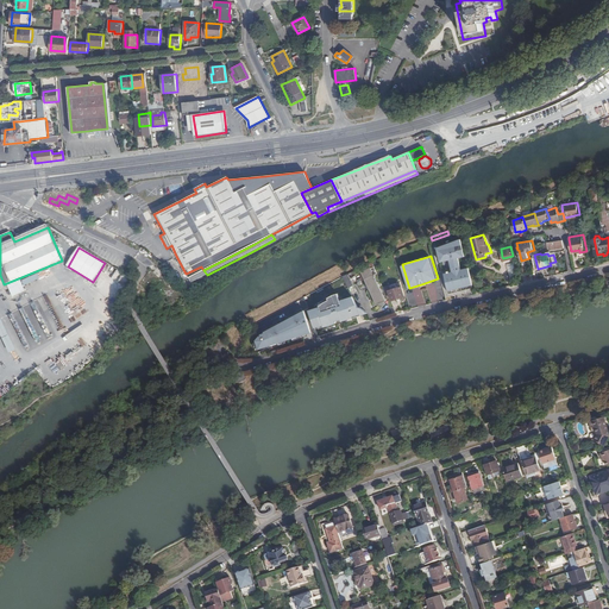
[(518,277),(514,261),(506,263),(509,278),(518,277)]
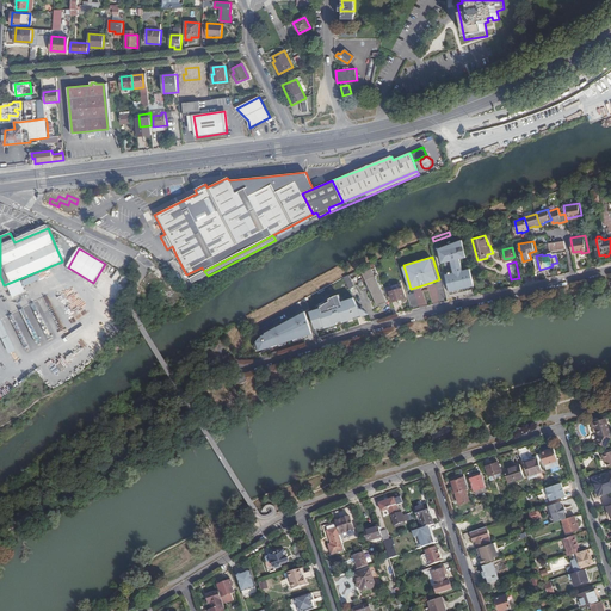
[(376,275),(374,266),(371,267),(364,271),(368,279),(378,306),(388,302),(376,275)]
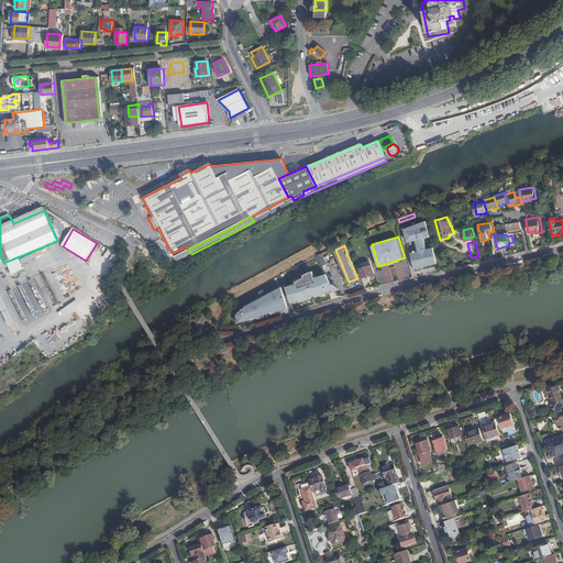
[(186,246),(172,253),(174,257),(188,250),(186,246)]
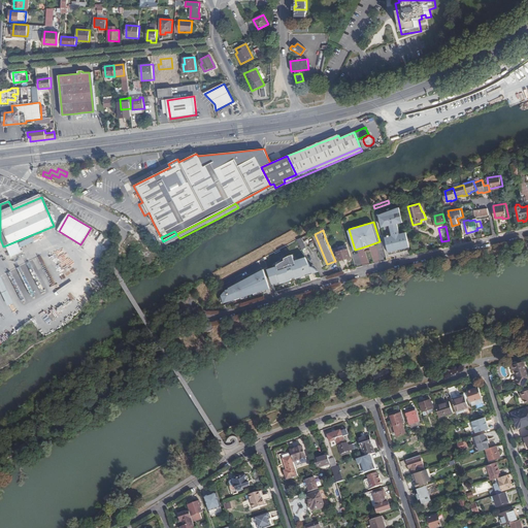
[(179,238),(176,234),(163,241),(166,245),(179,238)]
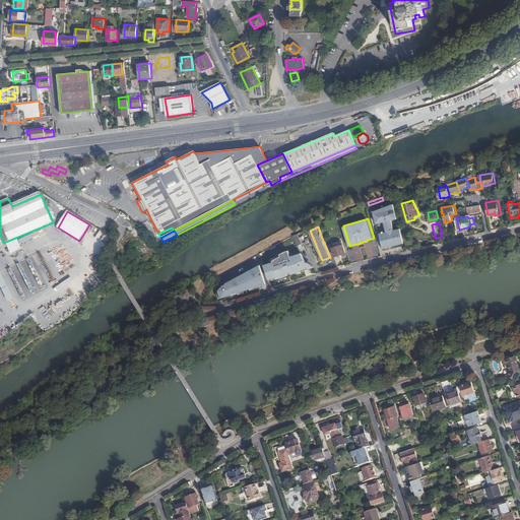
[(304,243),(299,233),(295,236),(300,245),(304,243)]
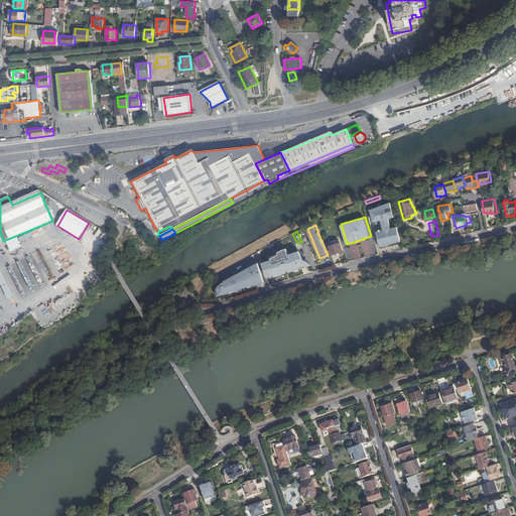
[(402,243),(400,233),(379,238),(381,248),(402,243)]
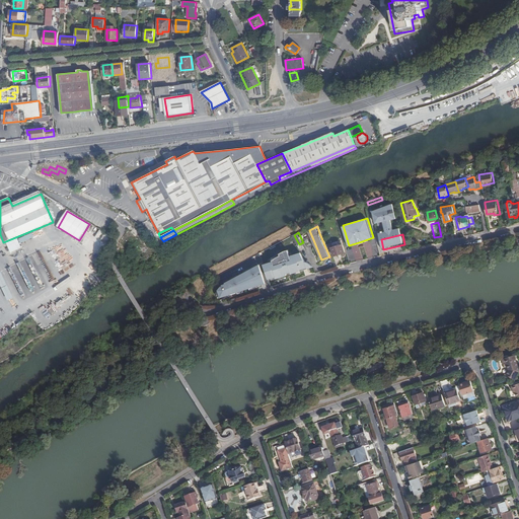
[(335,255),(348,251),(344,239),(332,242),(334,246),(332,246),(335,252),(335,255)]
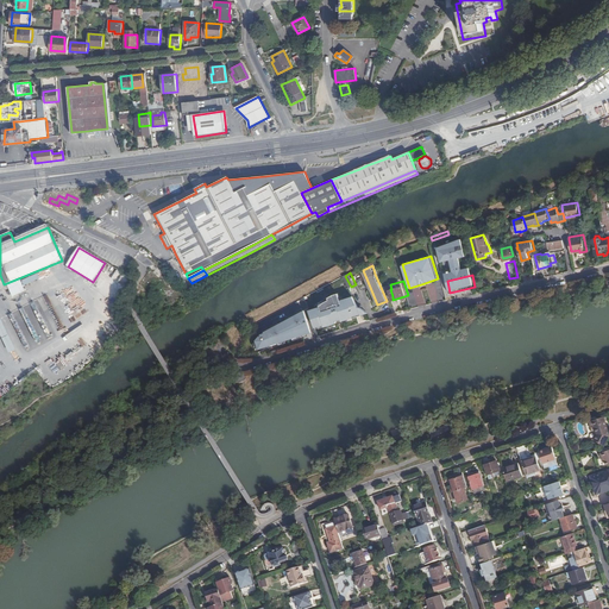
[(321,288),(306,296),(311,309),(318,331),(333,325),(334,326),(346,322),(339,299),(326,302),(321,288)]
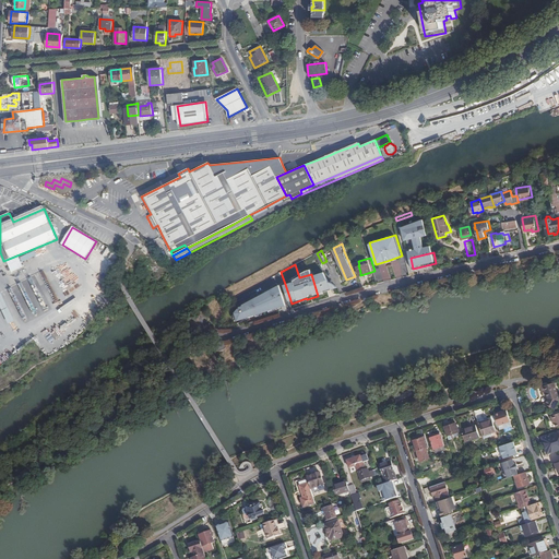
[(376,280),(389,277),(385,264),(379,265),(380,273),(375,274),(376,280)]
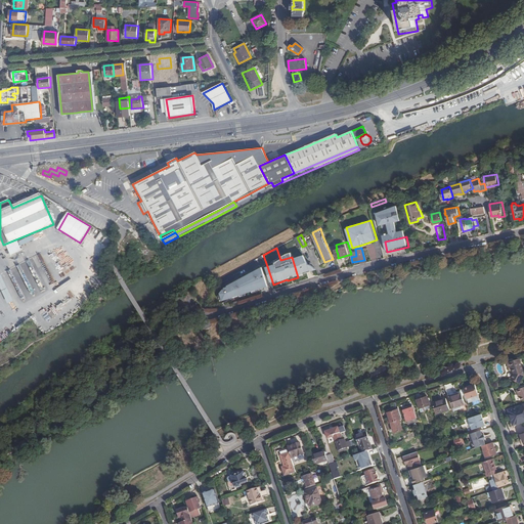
[(59,275),(74,270),(69,252),(55,256),(56,261),(55,261),(59,275)]
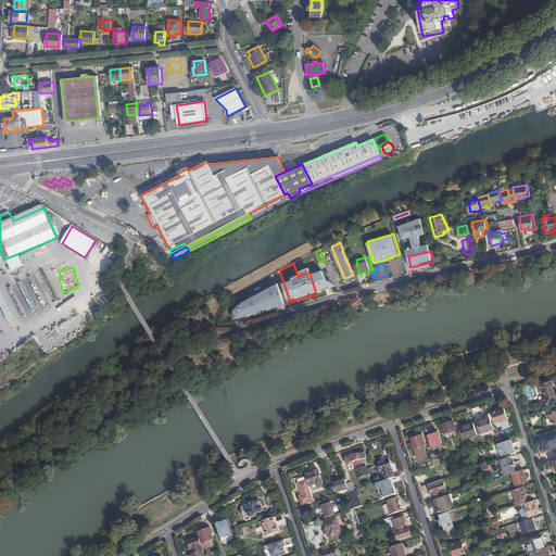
[(255,297),(241,304),(237,308),(234,312),(236,320),(285,305),(278,283),(255,297)]
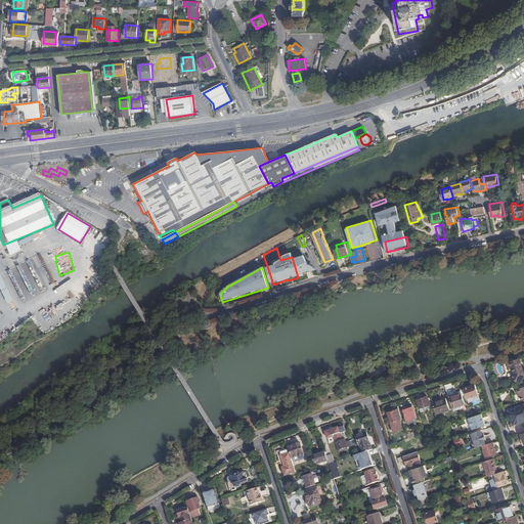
[(0,274),(0,280),(10,309),(16,307),(4,273),(0,274)]
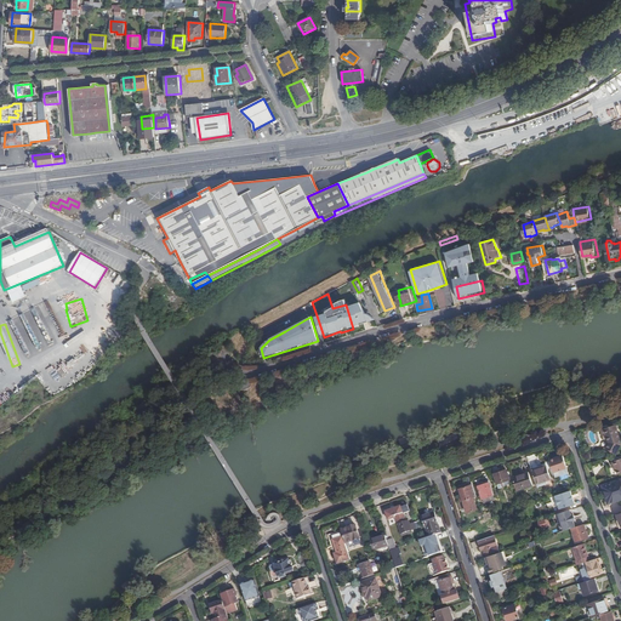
[(616,446),(619,448),(620,444),(620,440),(616,427),(609,431),(609,428),(602,431),(603,436),(607,434),(609,442),(605,449),(614,453),(616,446)]
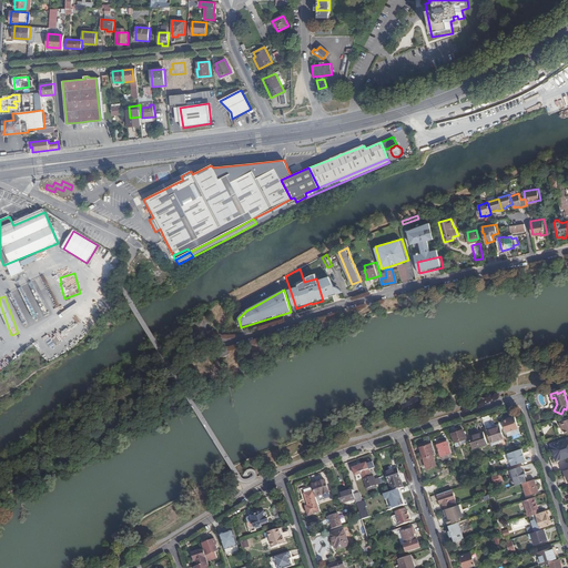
[(515,417),(503,422),(508,437),(519,433),(518,428),(515,417)]
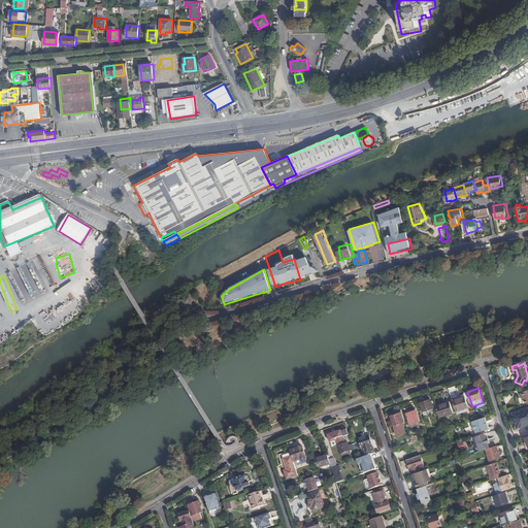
[(523,398),(525,404),(527,402),(527,390),(519,393),(521,398),(523,398)]
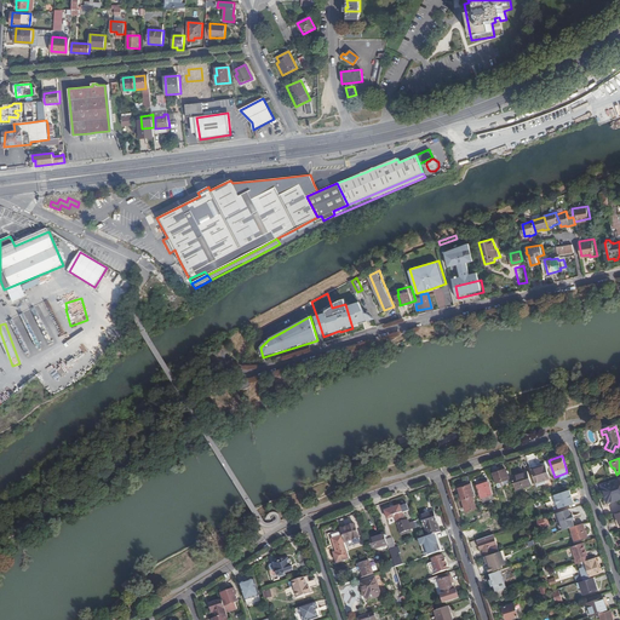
[(546,466),(530,471),(535,483),(550,478),(546,466)]
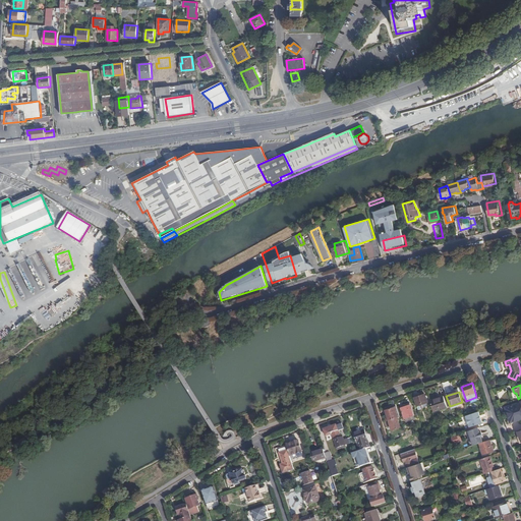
[(428,403),(425,396),(425,395),(421,397),(421,398),(416,400),(420,411),(425,409),(424,405),(428,403)]
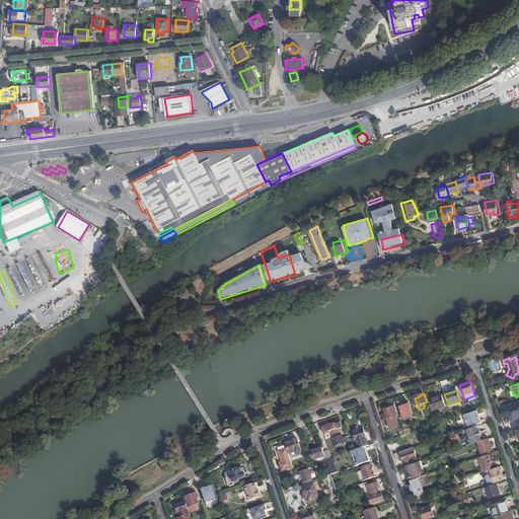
[(430,400),(433,411),(446,405),(442,395),(429,399),(430,400)]
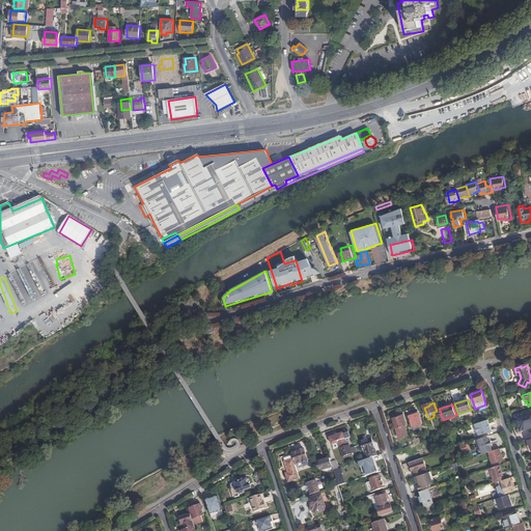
[(530,410),(514,416),(520,430),(530,426),(530,410)]
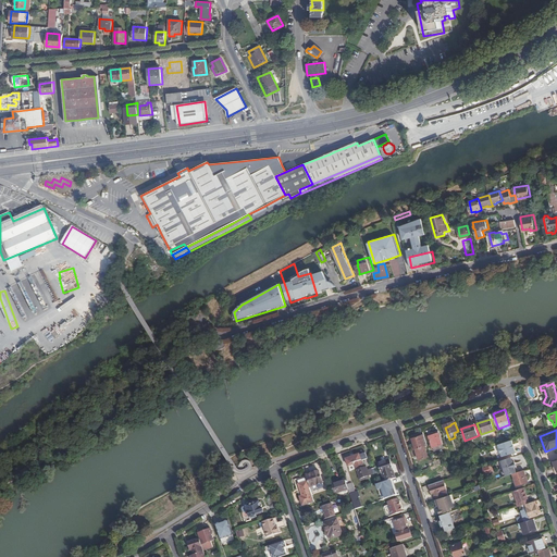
[(428,446),(424,435),(421,437),(421,436),(420,436),(412,440),(419,460),(428,458),(424,447),(428,446)]
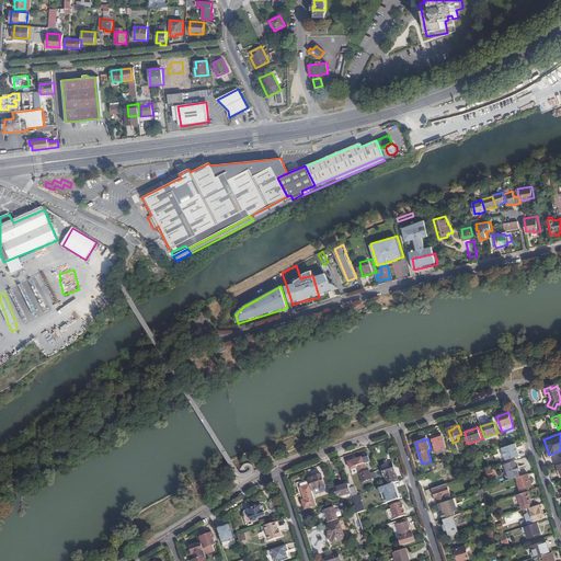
[(447,449),(443,438),(433,442),(436,451),(447,449)]
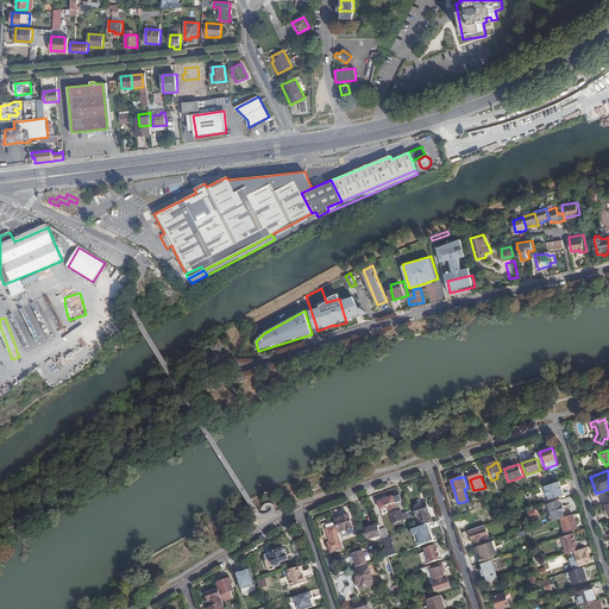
[(565,495),(560,482),(551,484),(540,488),(545,501),(565,495)]
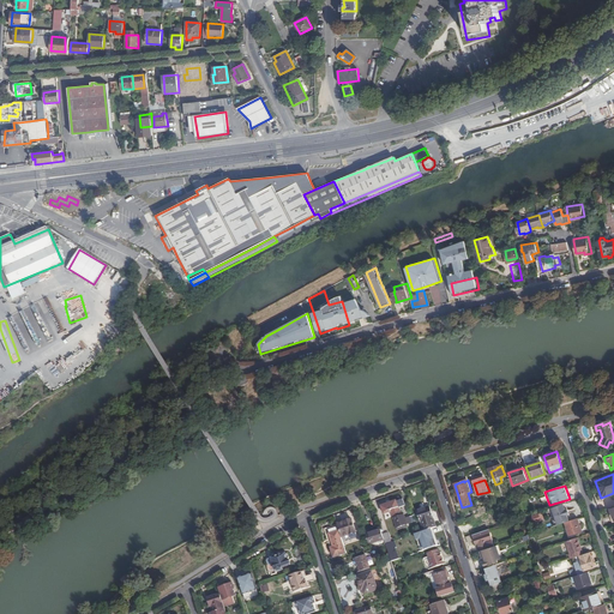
[(408,527),(405,521),(404,522),(399,509),(407,507),(404,500),(398,503),(397,501),(383,507),(386,517),(392,516),(397,530),(408,527)]
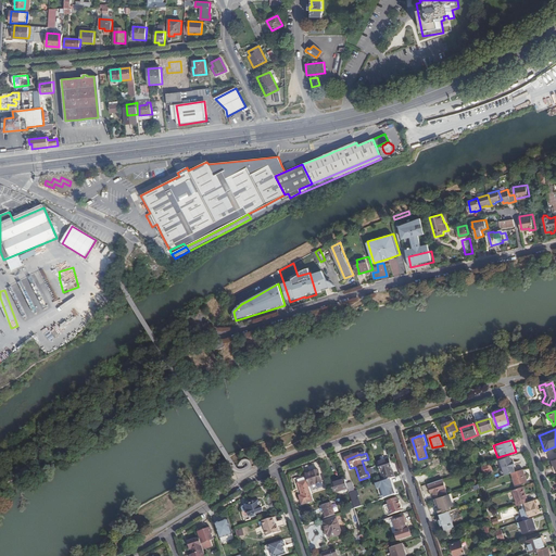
[(513,456),(501,460),(505,476),(512,474),(518,471),(516,466),(517,465),(516,462),(515,462),(513,456)]
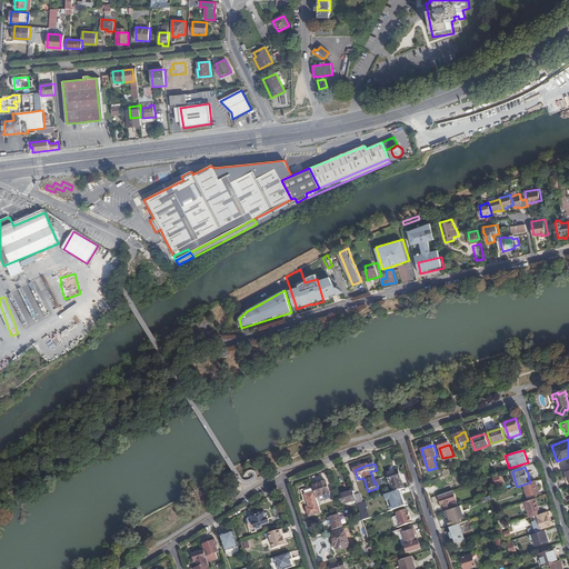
[(400,490),(402,490),(400,481),(401,481),(398,470),(386,475),(389,485),(391,485),(393,492),(400,490)]
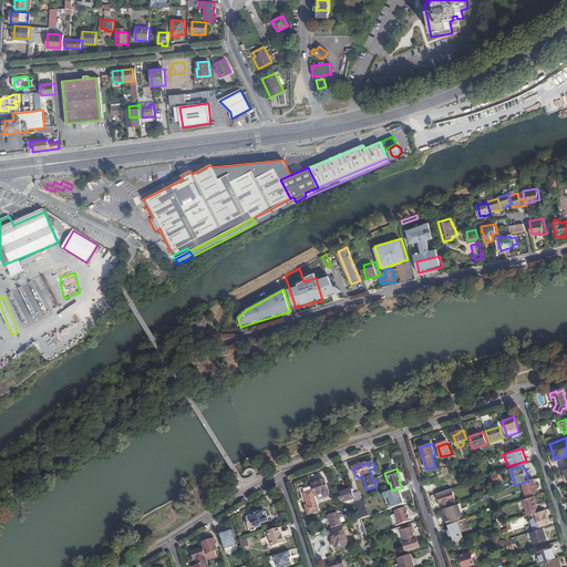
[(538,491),(534,478),(528,481),(522,483),(526,495),(538,491)]
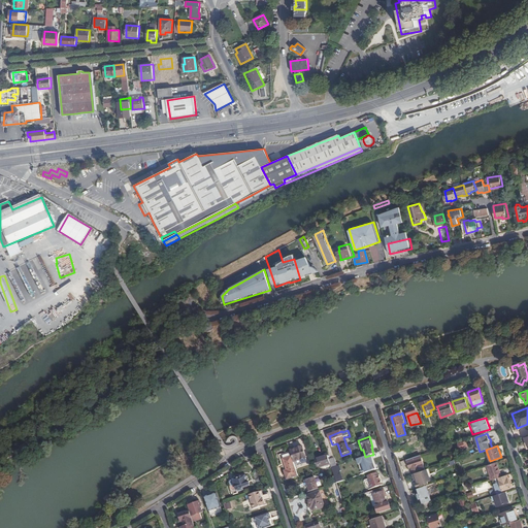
[(291,453),(294,462),(307,457),(303,447),(295,450),(291,451),(291,453)]
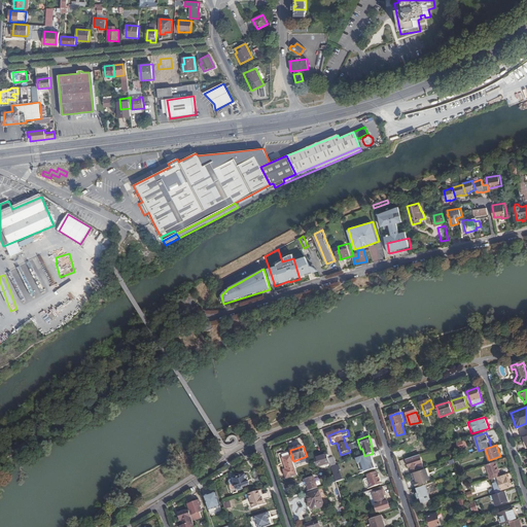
[(299,475),(294,463),(293,461),(290,452),(279,455),(284,469),(287,479),(299,475)]
